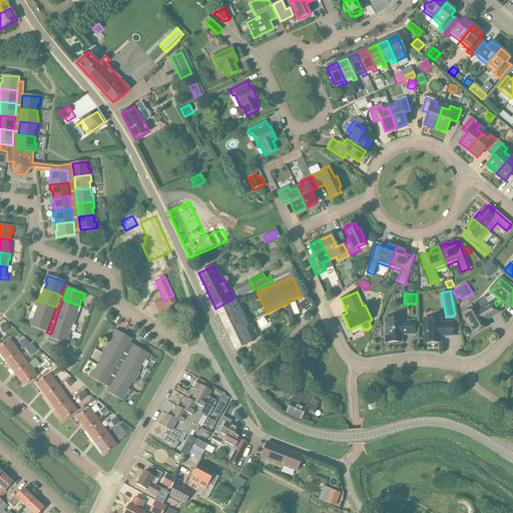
[(173,297),(153,305),(156,315),(177,307),(173,297)]
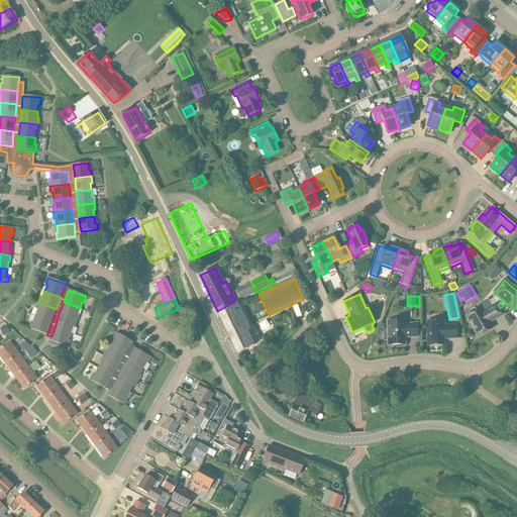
[(470,314),(466,316),(473,328),(478,337),(492,328),(489,322),(492,320),(493,321),(504,315),(500,308),(498,305),(497,303),(492,306),(489,301),(488,299),(482,302),(477,305),(479,309),(477,310),(474,309),(470,311),(470,314)]
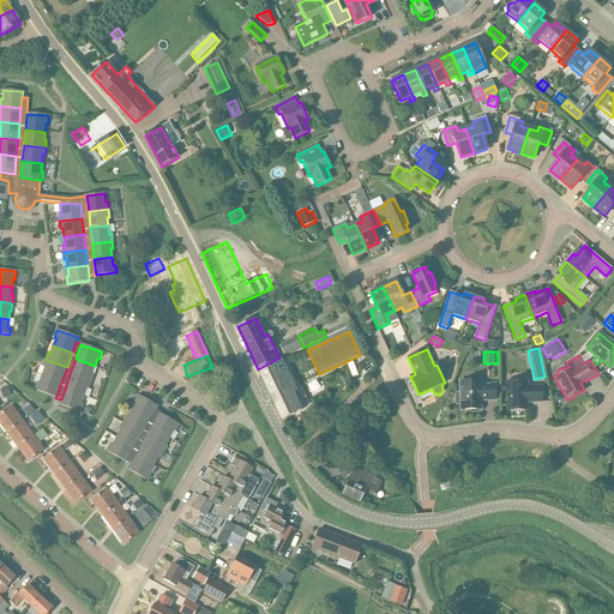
[(91,374),(95,366),(76,359),(70,374),(91,381),(94,375),(91,374)]
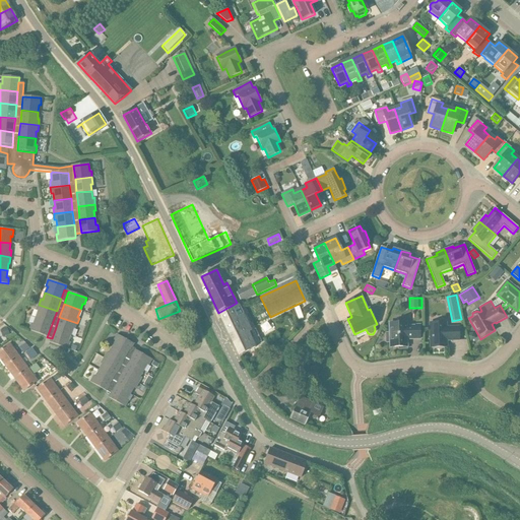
[(57,311),(39,305),(37,311),(39,312),(36,318),(52,324),(57,311)]
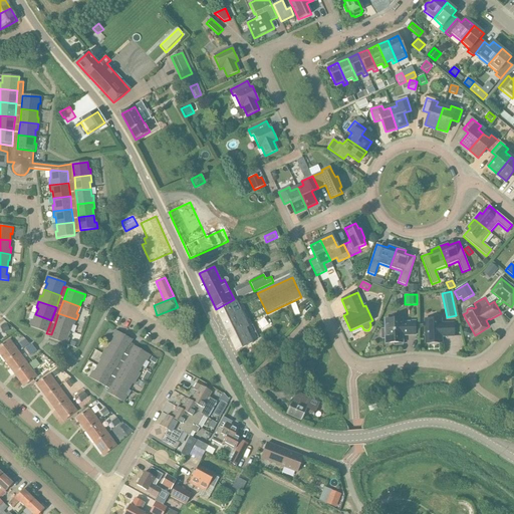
[(235,301),(217,310),(237,351),(252,343),(245,329),(248,327),(235,301)]
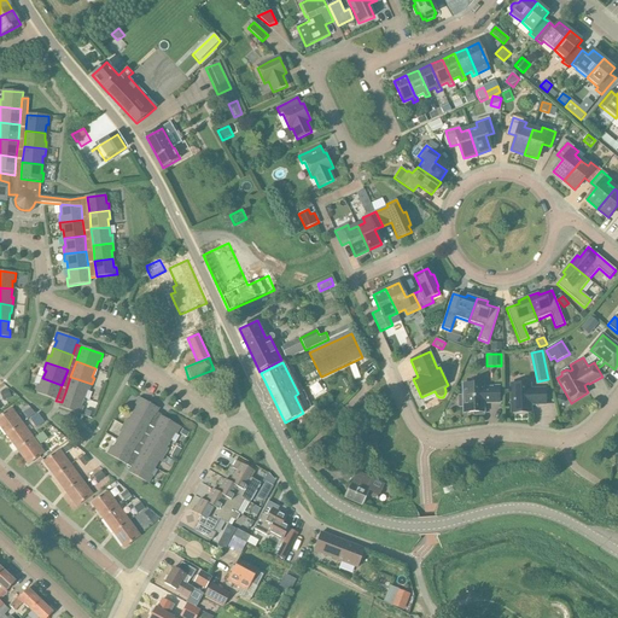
[(89,391),(92,384),(70,377),(65,392),(83,398),(87,391),(89,391)]
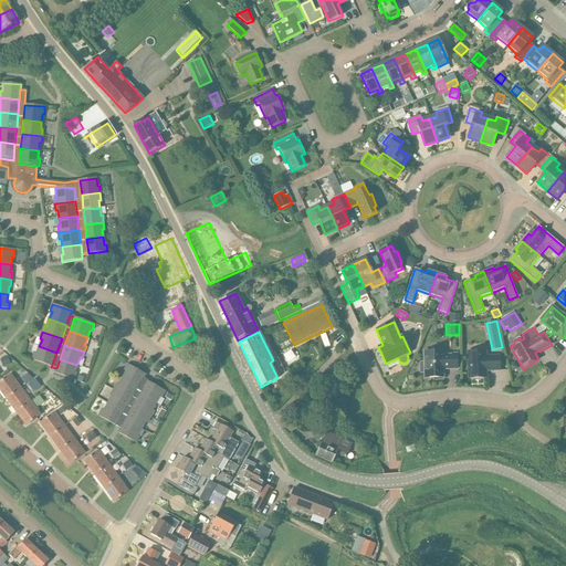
[(32,359),(51,367),(56,353),(39,346),(37,354),(34,353),(32,359)]
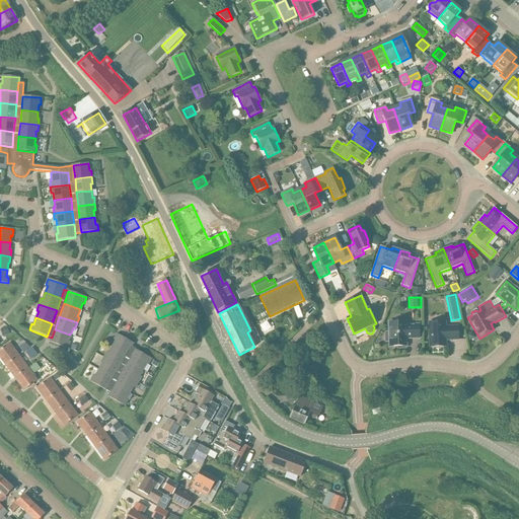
[(405,349),(405,339),(420,339),(419,324),(405,325),(405,322),(389,322),(389,332),(385,334),(386,342),(389,342),(389,347),(398,347),(398,349),(405,349)]
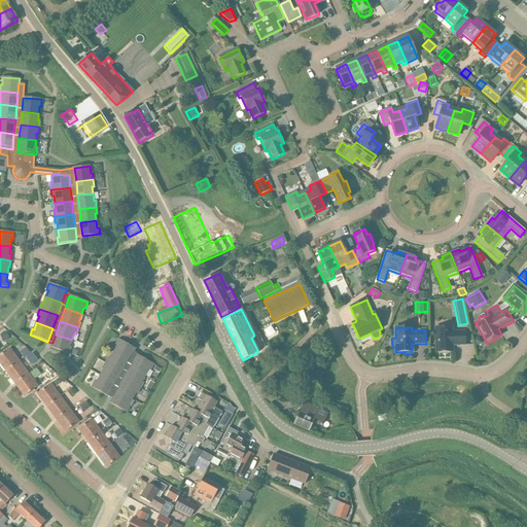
[(452,327),(435,328),(436,352),(453,352),(453,344),(456,344),(456,345),(465,345),(464,331),(452,332),(452,327)]
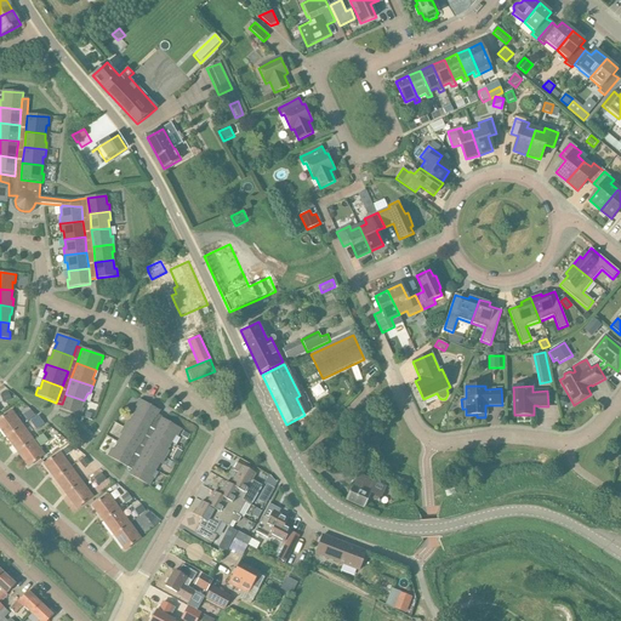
[(9,393),(0,396),(3,403),(11,400),(9,393)]
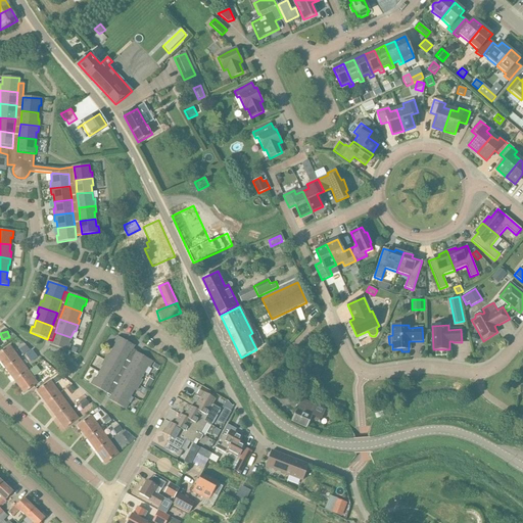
[(55,332),(52,340),(50,344),(67,351),(70,344),(68,344),(70,337),(55,332)]
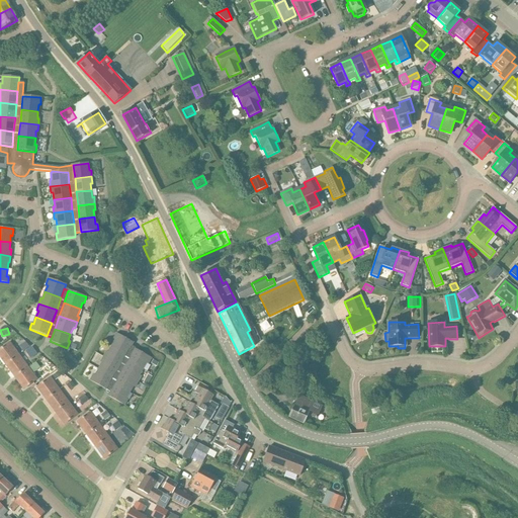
[(470,332),(464,335),(468,341),(473,337),(470,332)]
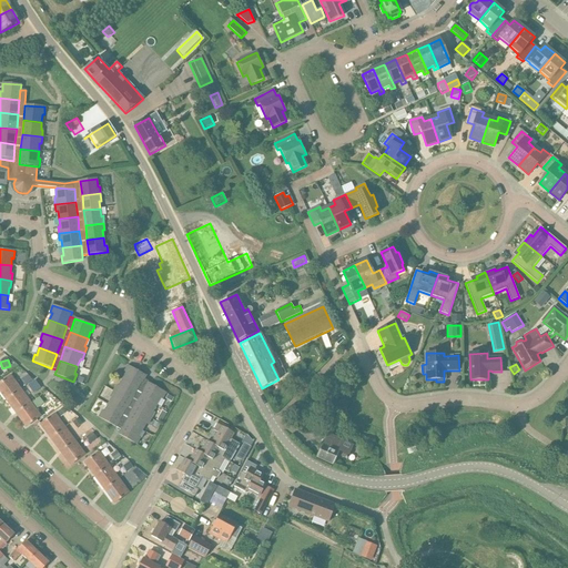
[(127,373),(122,379),(139,389),(143,381),(146,376),(128,366),(124,372),(127,373)]
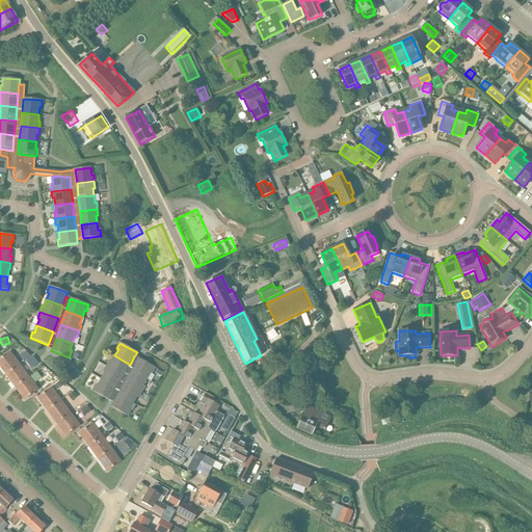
[(30,356),(26,351),(21,356),(24,361),(30,356)]
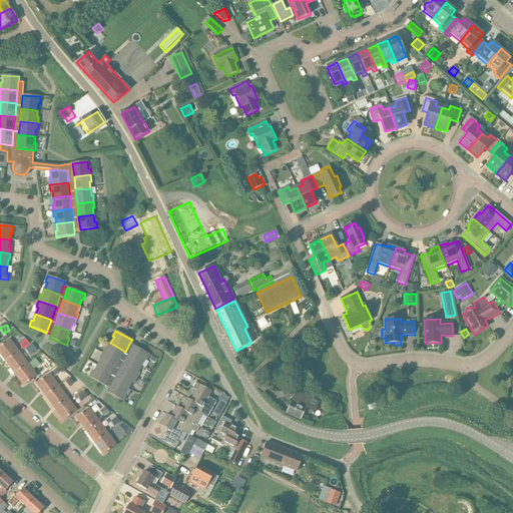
[(0,346),(0,354),(5,362),(18,352),(9,340),(0,346)]
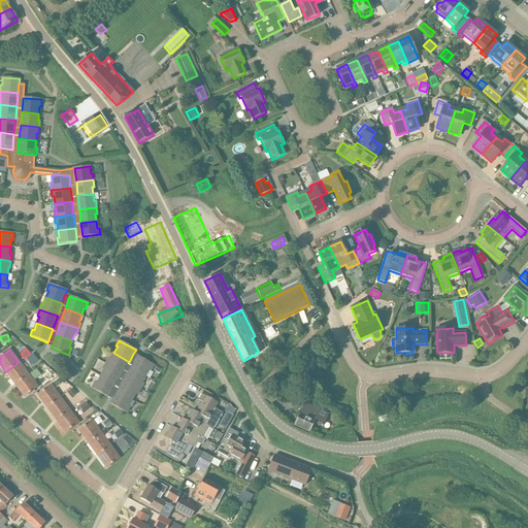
[(122,373),(129,362),(113,353),(110,359),(108,359),(105,364),(122,373)]
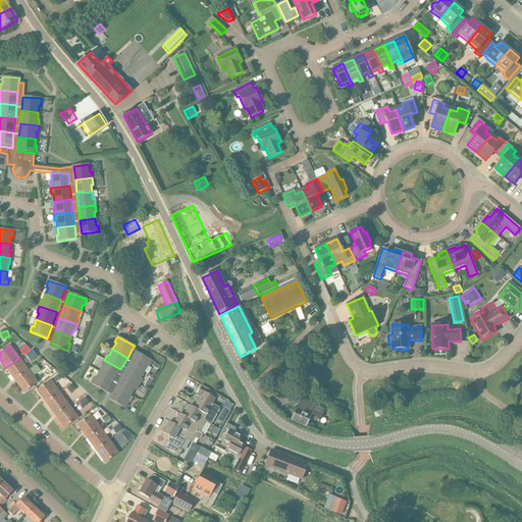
[(107,393),(111,396),(115,387),(122,375),(129,364),(136,352),(132,350),(127,358),(120,369),(114,381),(107,393)]
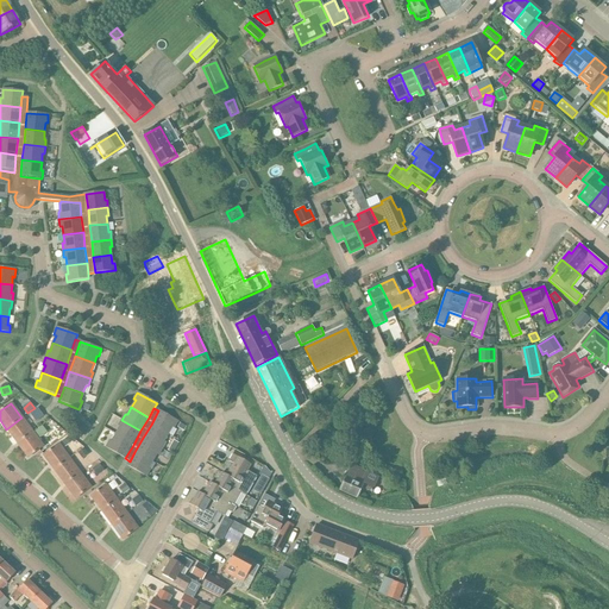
[(158,410),(151,425),(168,434),(173,427),(174,428),(177,421),(158,410)]
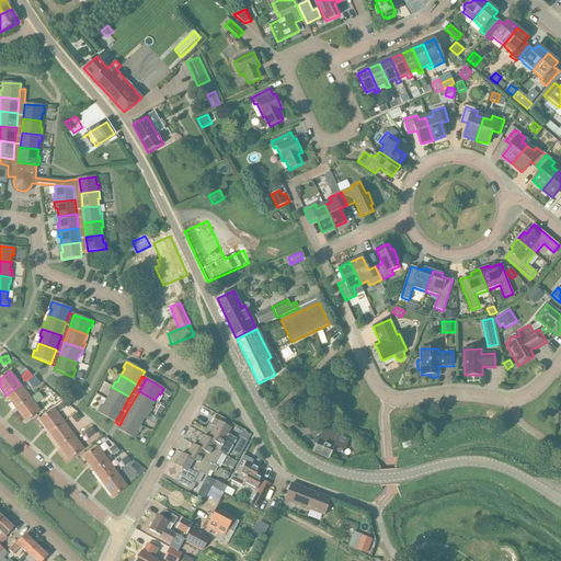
[(6,396),(15,409),(30,398),(20,385),(6,396)]
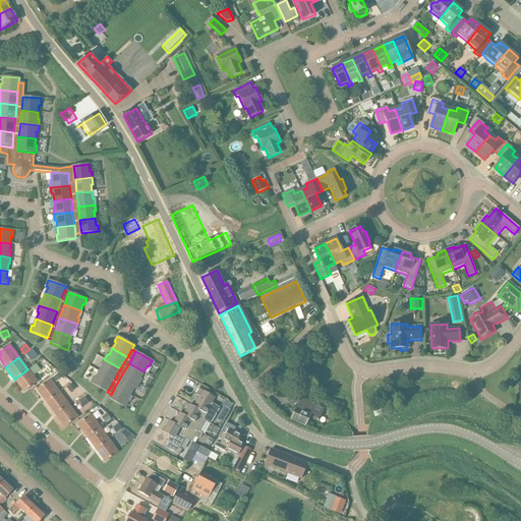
[(103,365),(99,372),(114,381),(120,368),(104,359),(101,364),(103,365)]
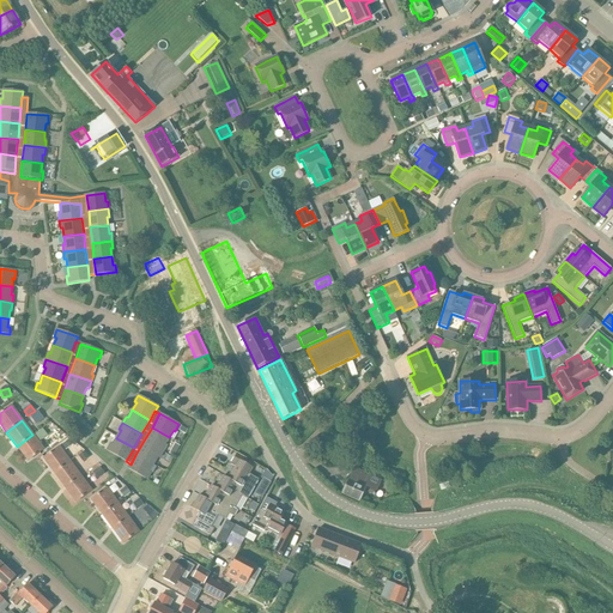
[(165,444),(169,437),(152,428),(144,441),(163,451),(167,445),(165,444)]
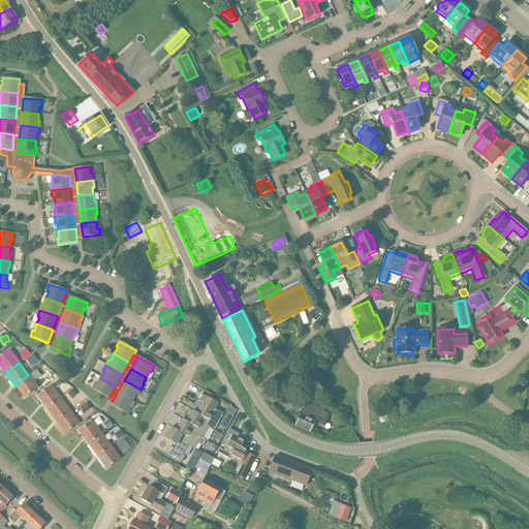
[(36,371),(30,375),(34,381),(40,376),(36,371)]
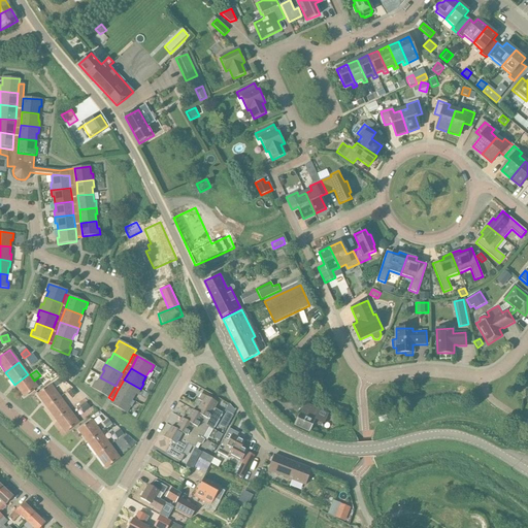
[(28,374),(14,385),(24,397),(37,388),(28,374)]
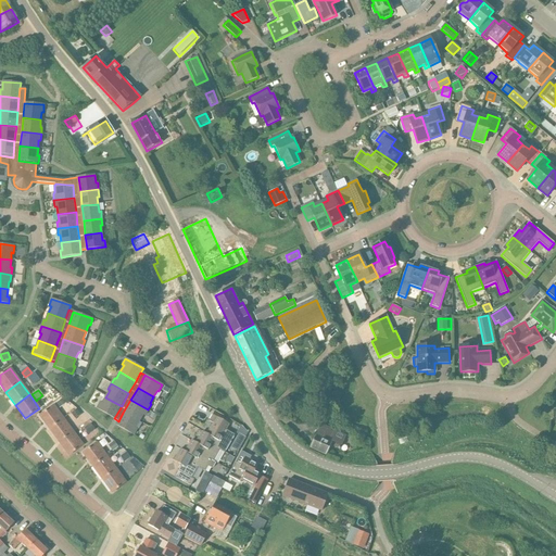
[(122,406),(105,397),(102,403),(100,403),(97,408),(114,418),(122,406)]
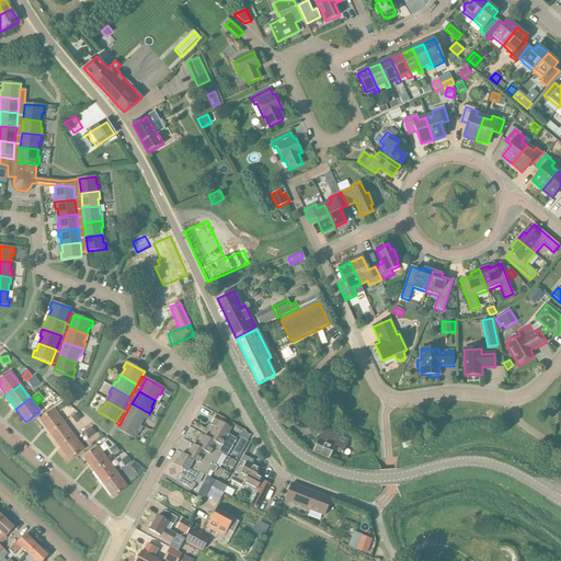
[(63,402),(56,408),(60,412),(67,407),(63,402)]
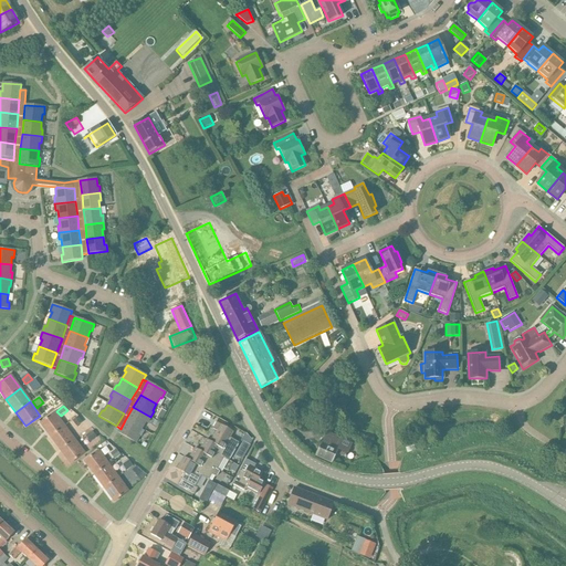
[(147,423),(150,417),(133,407),(125,420),(142,429),(146,422),(147,423)]
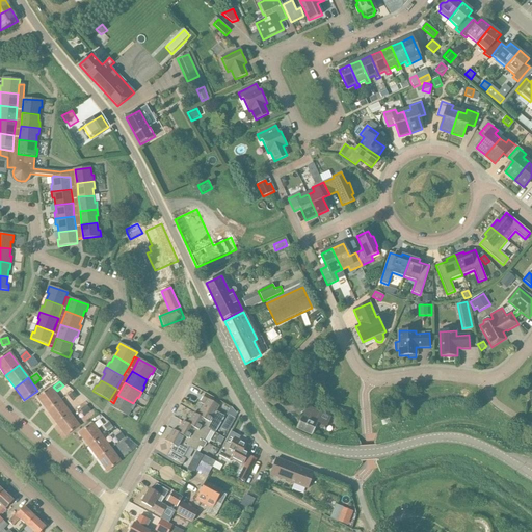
[(37,398),(47,410),(60,401),(51,389),(37,398)]
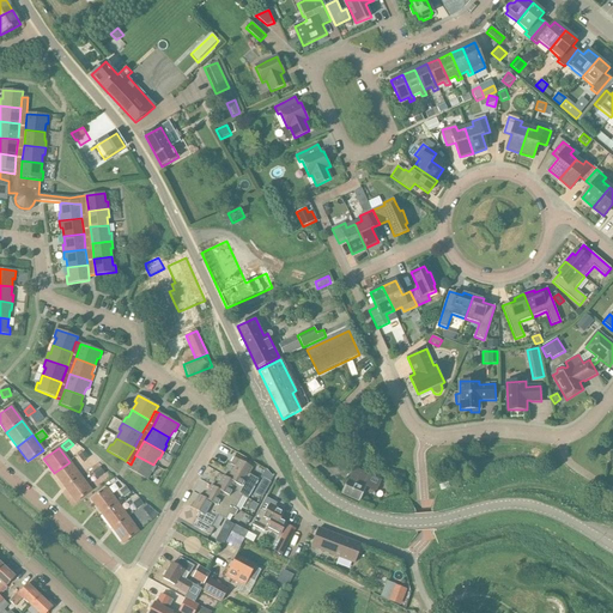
[(84,451),(78,456),(83,462),(89,457),(84,451)]
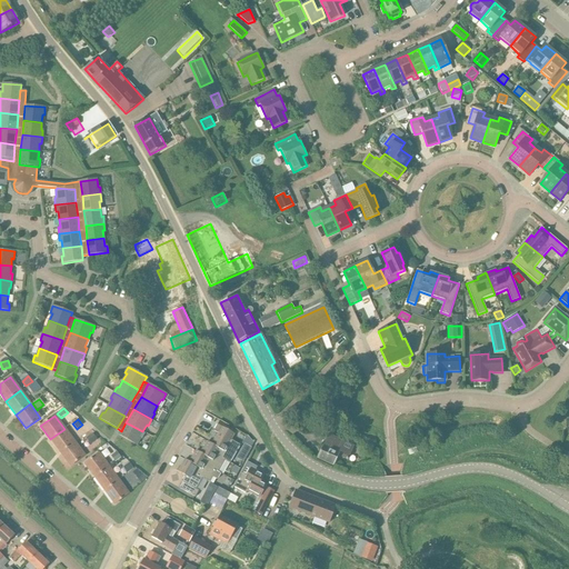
[(126,422),(121,431),(119,436),(137,446),(140,439),(139,438),(142,431),(126,422)]
